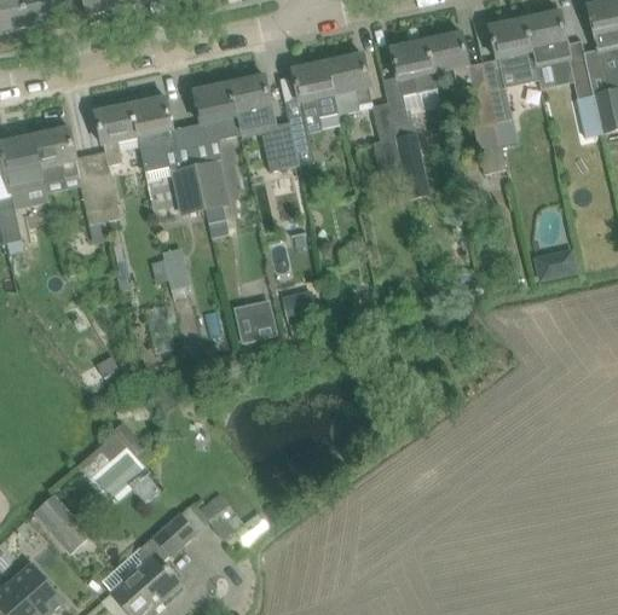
[(0,33),(28,27),(22,0),(0,0),(0,33)]
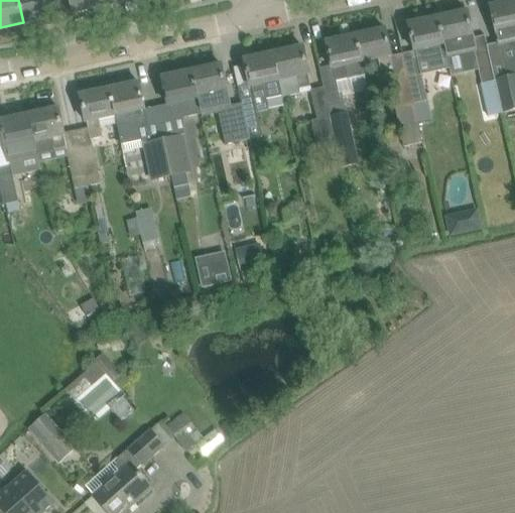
[(18,0),(23,22),(48,17),(44,0),(18,0)]
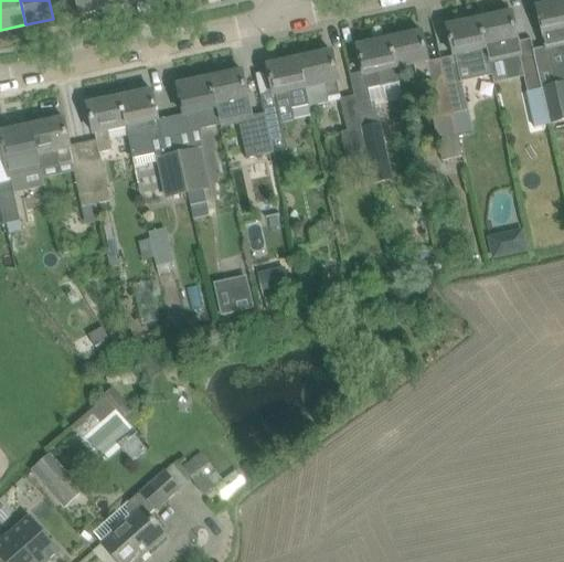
[(76,0),(78,12),(107,7),(105,0),(76,0)]
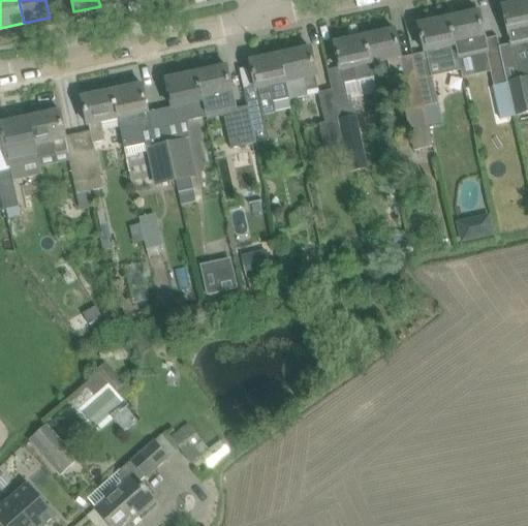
[(515,0),(502,3),(511,48),(513,48),(517,68),(527,65),(527,48),(527,45),(527,44),(527,0),(515,0)]
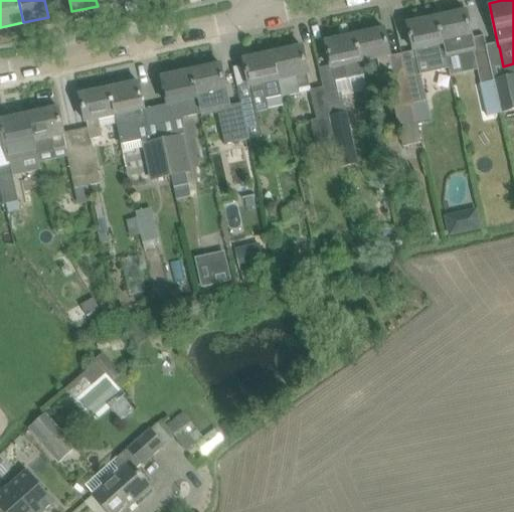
[(445,55),(461,51),(473,48),(470,36),(471,36),(465,8),(436,14),(442,42),(445,55)]
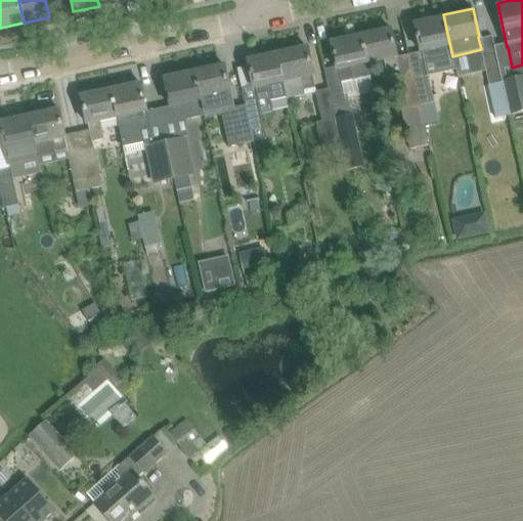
[(452,56),(449,43),(443,14),(413,22),(418,41),(420,49),(421,49),(424,62),(436,59),(437,63),(440,67),(442,69),(444,70),(454,68),(452,56)]
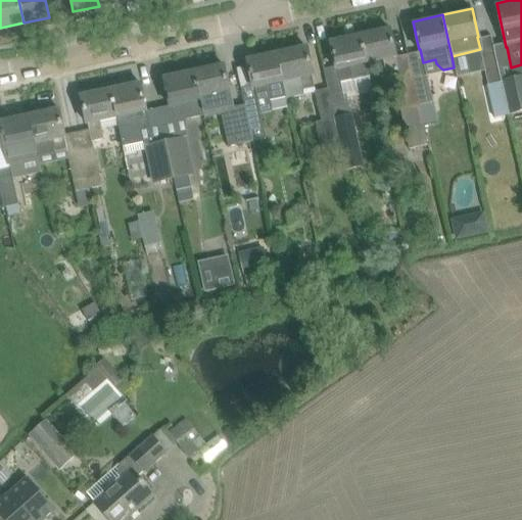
[(395,54),(393,46),(389,27),(360,33),(366,61),(382,57),(385,71),(397,67),(396,63),(394,55),(395,54)]
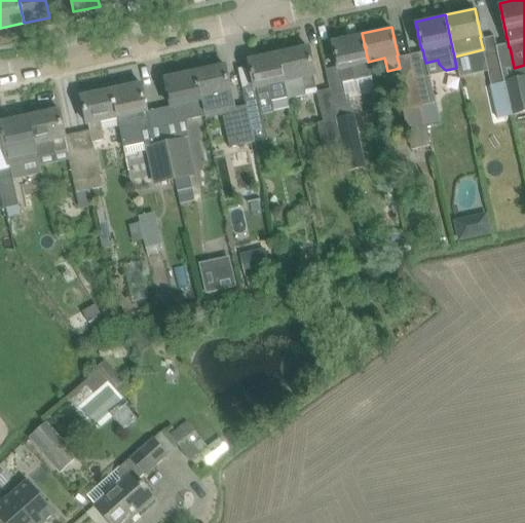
[(329,86),(340,138),(355,135),(346,92),(343,94),(341,81),(369,74),(368,70),(370,70),(368,62),(362,33),(332,40),(337,65),(325,67),(329,86)]
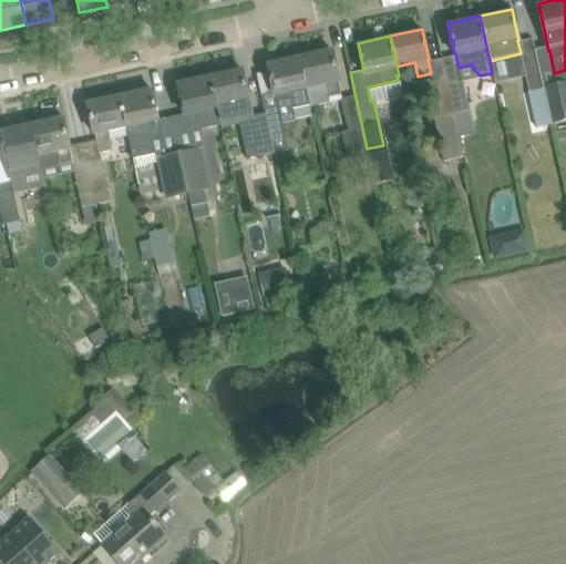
[(346,153),(367,149),(354,93),(341,96),(340,93),(338,80),(338,79),(331,49),(299,55),(310,104),(340,98),(348,127),(340,130),(346,153)]
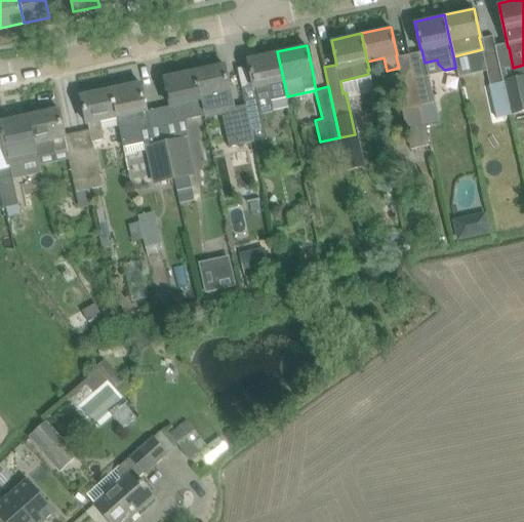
[(502,80),(504,80),(496,49),(483,52),(489,83),(502,80)]
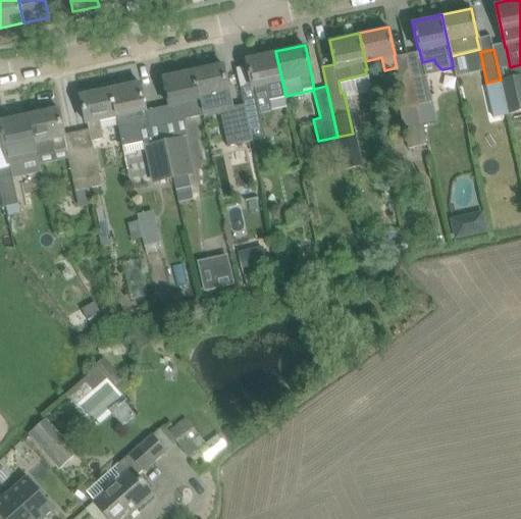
[(252,82),(240,85),(242,95),(246,112),(250,134),(251,139),(258,137),(264,136),(263,132),(259,111),(270,108),(269,104),(268,97),(283,94),(284,96),(285,96),(275,51),(246,57),(248,63),(252,82)]
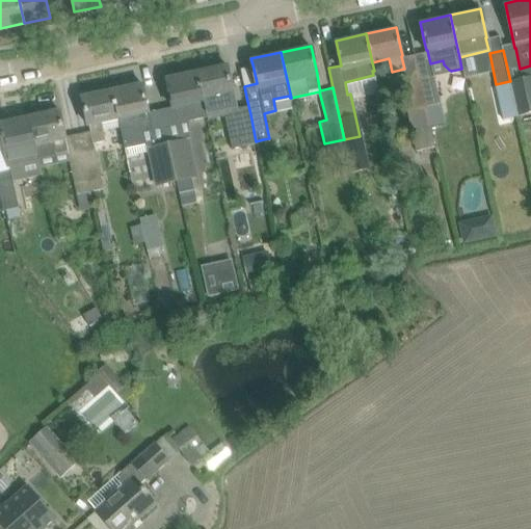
[(227,63),(196,71),(206,114),(207,120),(224,115),(232,148),(256,141),(255,136),(250,114),(248,104),(235,107),(233,100),(232,93),(233,93),(231,84),(227,63)]
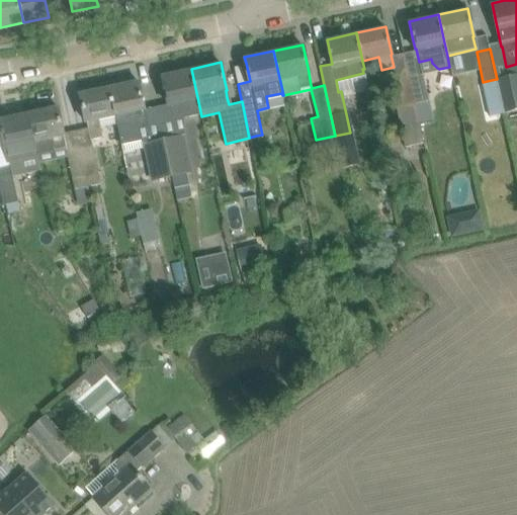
[(183,115),(200,111),(191,69),(162,75),(168,103),(169,102),(172,115),(182,112),(183,115)]
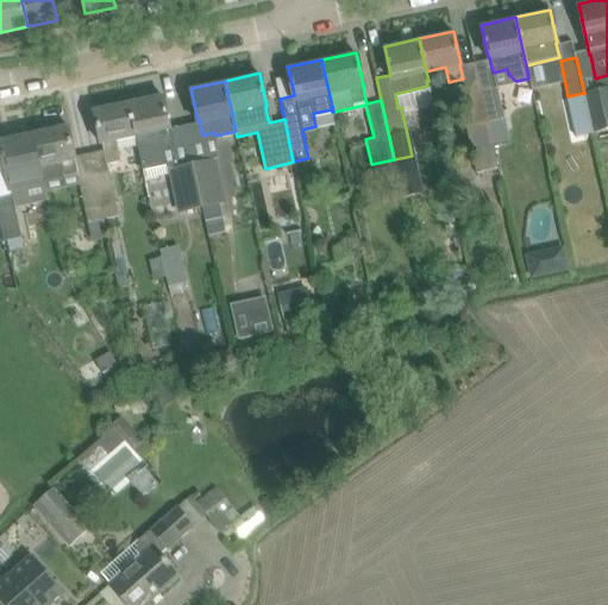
[(496,84),(481,88),(488,119),(487,120),(493,142),(493,144),(509,139),(503,115),(497,90),(496,86),(496,84)]
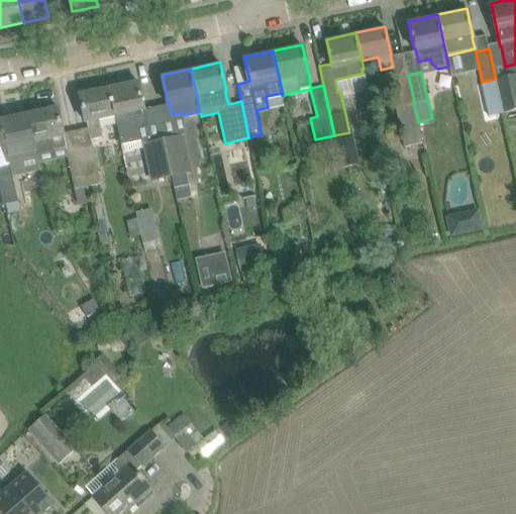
[(394,78),(400,103),(394,104),(404,144),(422,140),(413,102),(414,101),(408,75),(394,78)]
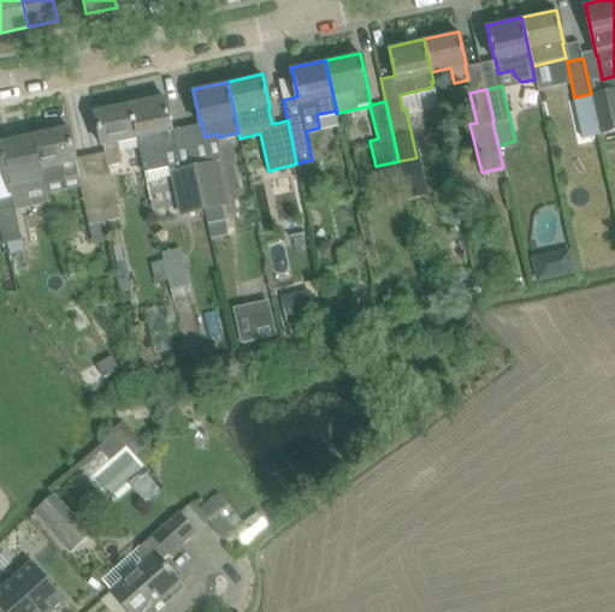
[(591,94),(590,94),(598,132),(614,128),(614,104),(614,101),(609,102),(607,90),(591,94)]
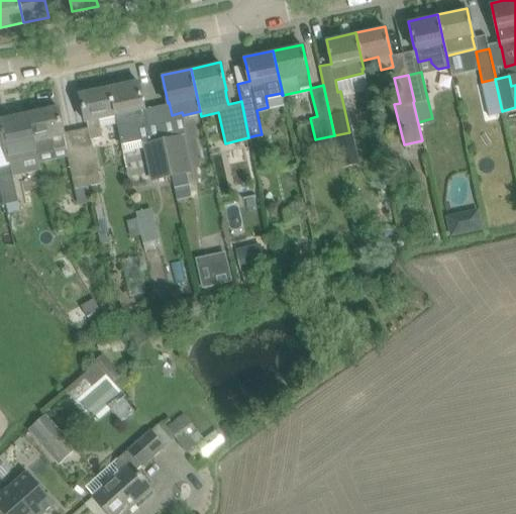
[(114,114),(109,86),(108,80),(92,84),(93,90),(79,93),(85,120),(86,120),(90,138),(102,135),(98,117),(114,114)]
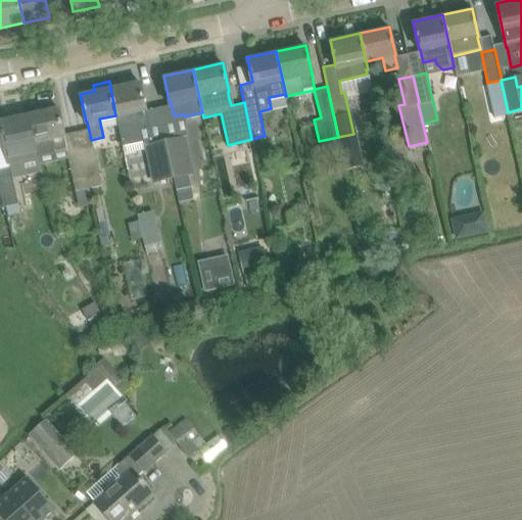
[(145,109),(144,101),(139,81),(110,87),(115,115),(123,145),(135,142),(138,141),(140,138),(141,135),(149,133),(147,122),(144,109),(145,109)]
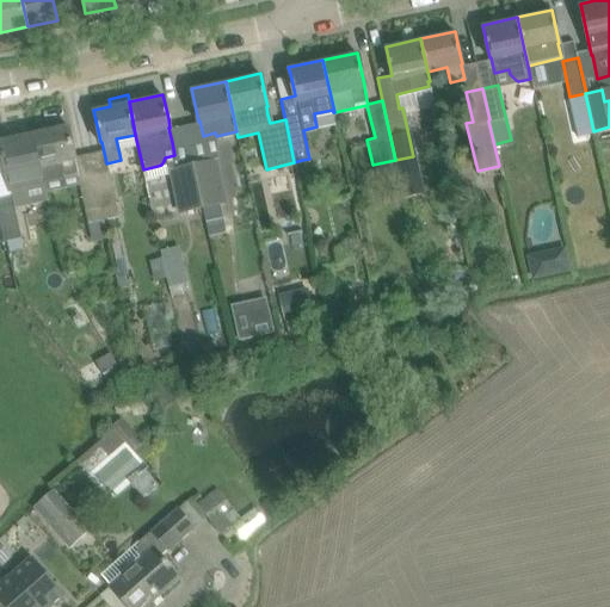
[(74,158),(75,158),(68,125),(34,132),(44,180),(76,173),(74,158)]
